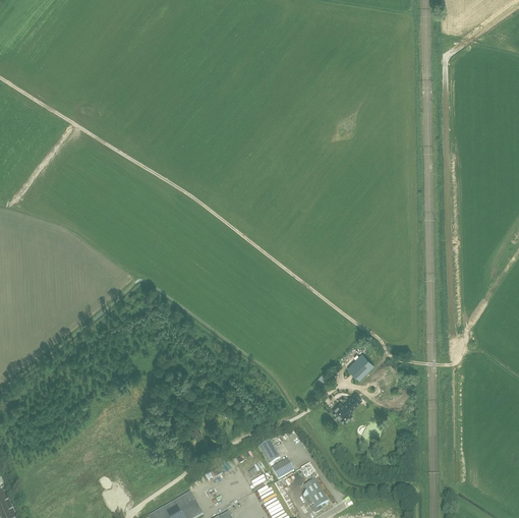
[(341,403),(338,400),(331,408),(335,413),(336,412),(339,415),(338,416),(343,420),(350,412),(348,410),(359,398),(353,391),(341,403)]
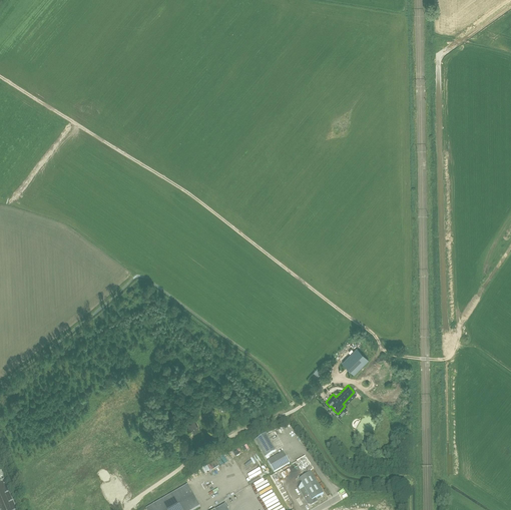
[(253,437),(264,454),(274,448),(264,431),(253,437)]
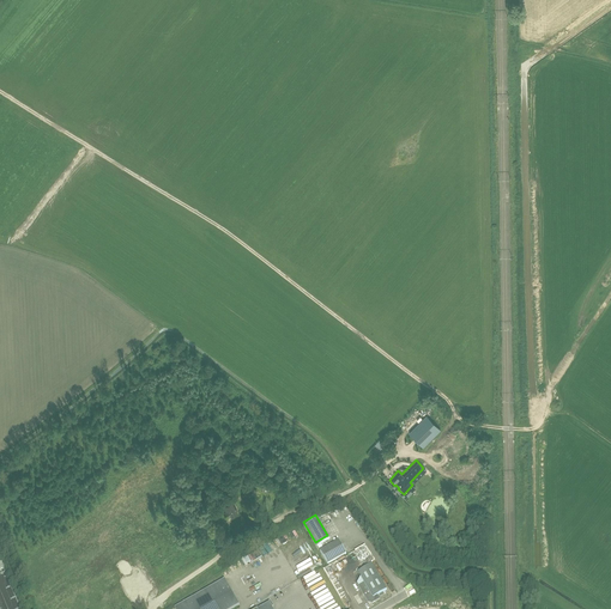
[(318,548),(325,560),(344,549),(337,537),(318,548)]
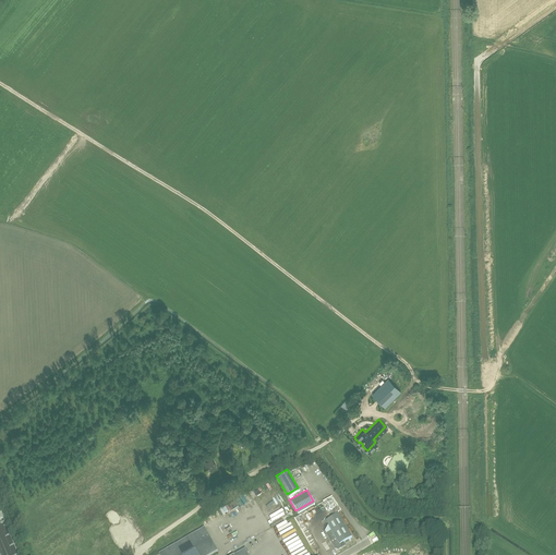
[(240,499),(245,510),(249,508),(242,497),(240,499)]
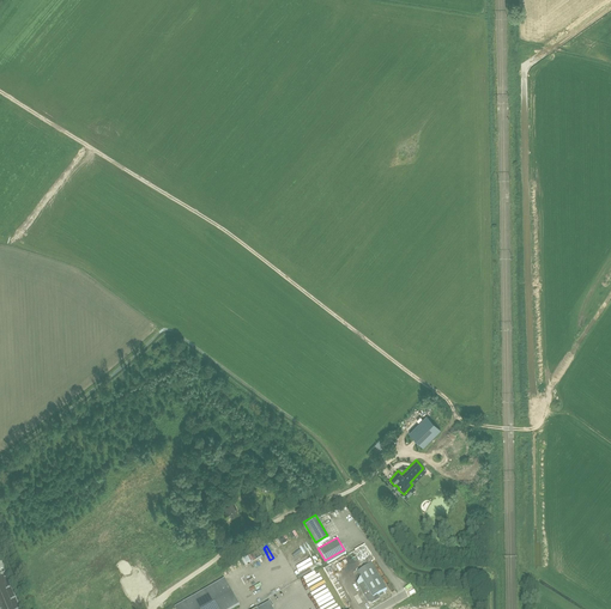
[(366,600),(369,601),(377,595),(375,591),(385,586),(369,560),(356,568),(361,578),(355,582),(366,600)]
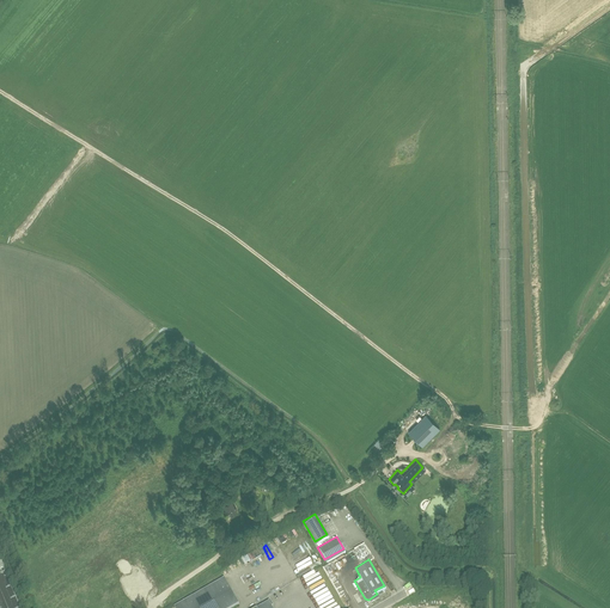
[(309,581),(318,573),(315,569),(305,576),(309,581)]
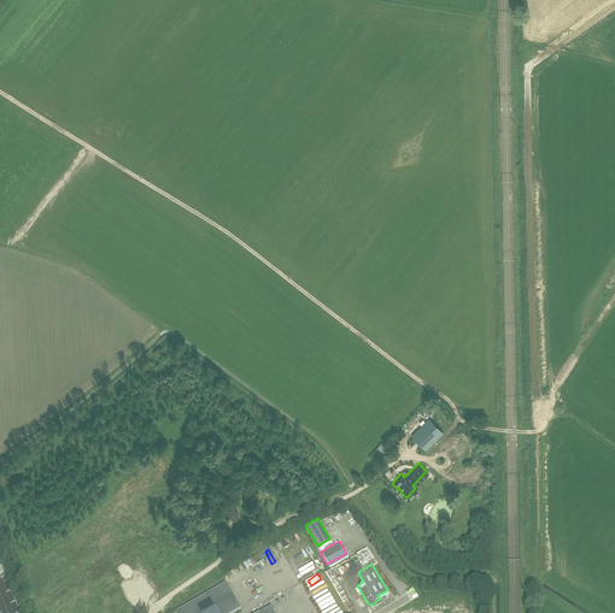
[(224,579),(174,608),(175,612),(223,612),(239,605),(224,579)]
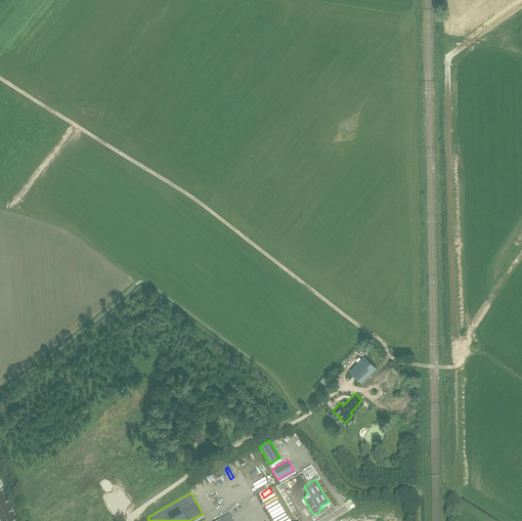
[(277,496),(264,501),(266,506),(279,501),(277,496)]
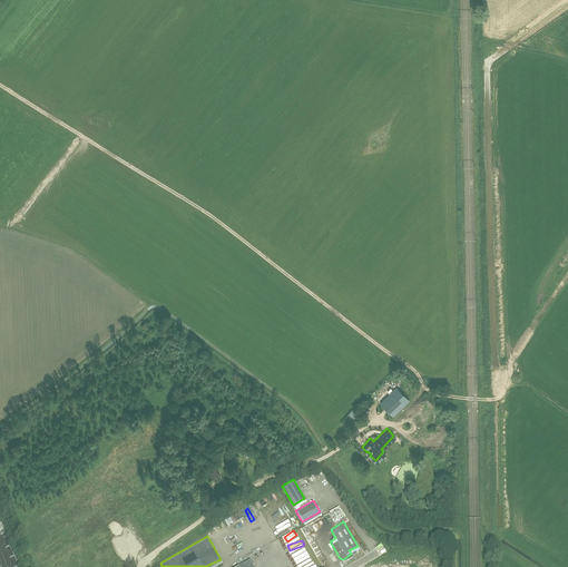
[(253,566),(248,557),(231,566),(253,566)]
